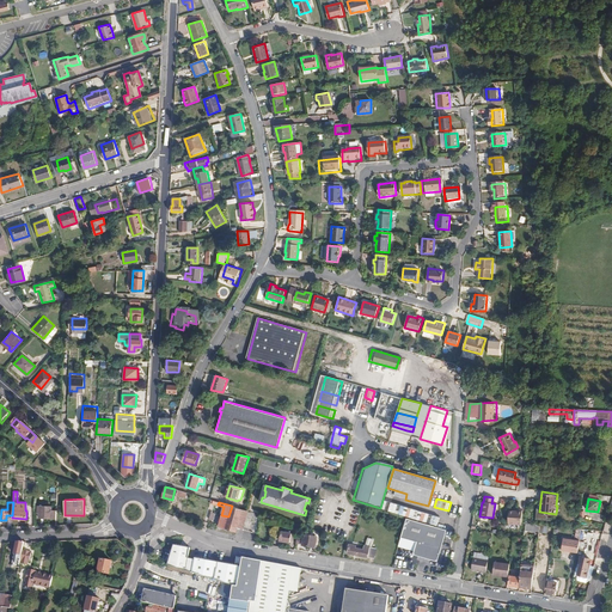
[(391,503),(389,512),(438,526),(440,516),(391,503)]
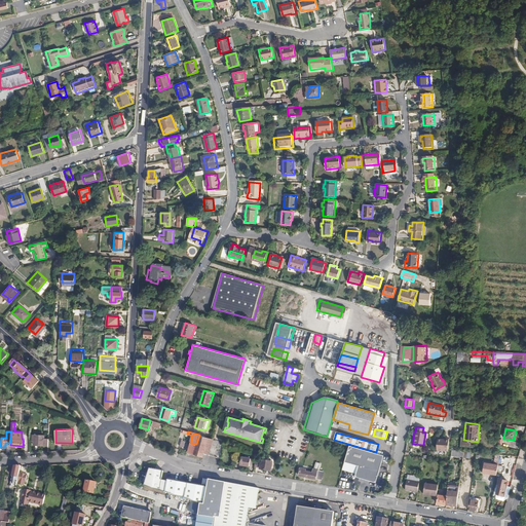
[(196,444),(193,454),(203,457),(204,453),(209,454),(214,440),(199,435),(196,444)]
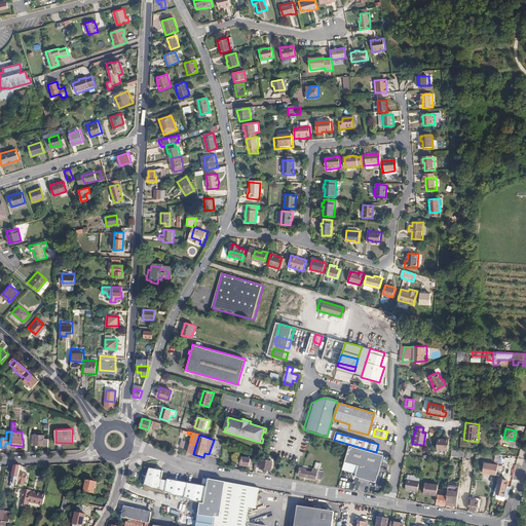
[(47,445),(48,439),(44,439),(44,436),(32,436),(32,440),(33,440),(33,445),(47,445)]
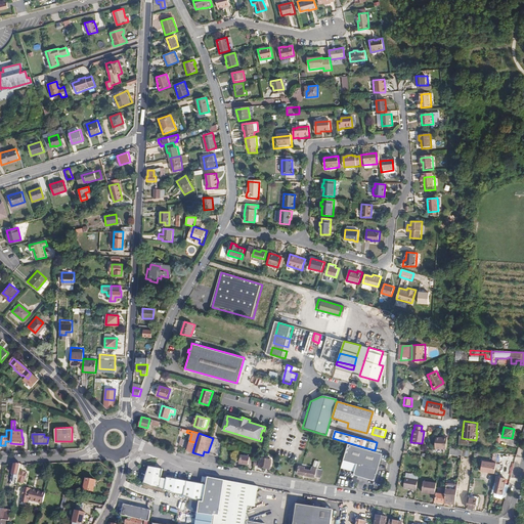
[(435,437),(434,448),(445,448),(446,436),(442,436),(442,437),(435,437)]
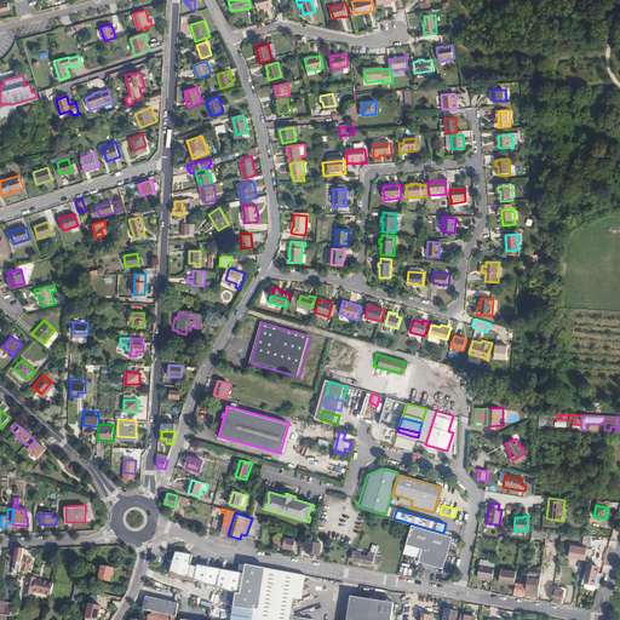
[(224,522),(220,533),(228,535),(231,523),(224,522)]
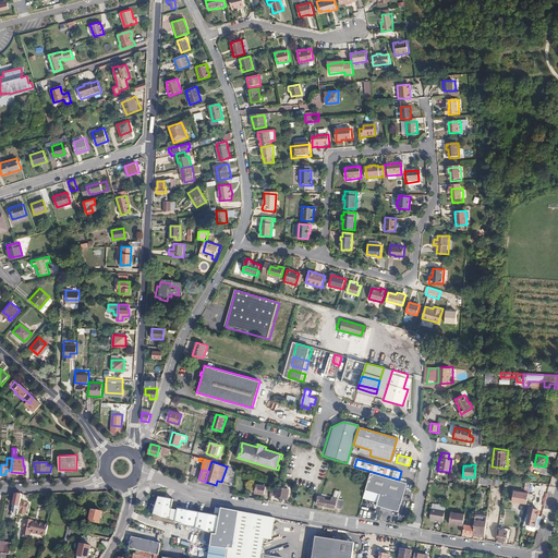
[(370,473),(365,489),(379,494),(376,505),(399,511),(407,483),(370,473)]
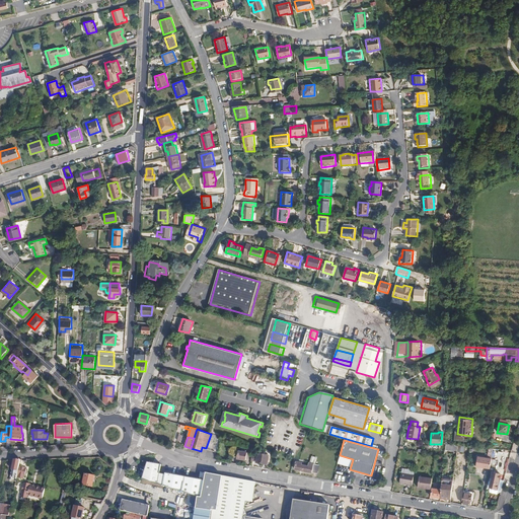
[(238,450),(236,458),(245,460),(247,452),(238,450)]
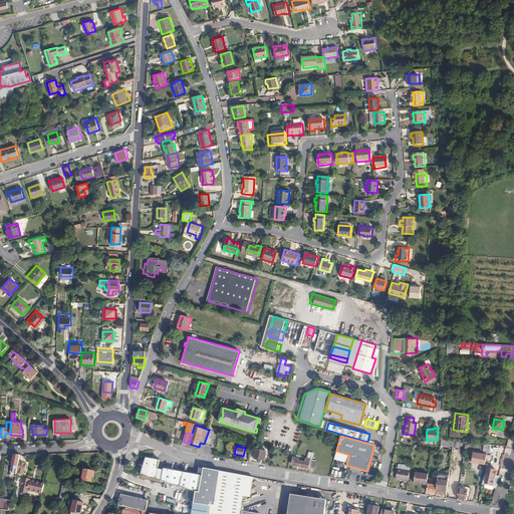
[(250,449),(248,456),(254,457),(254,458),(264,460),(266,451),(255,449),(255,450),(250,449)]
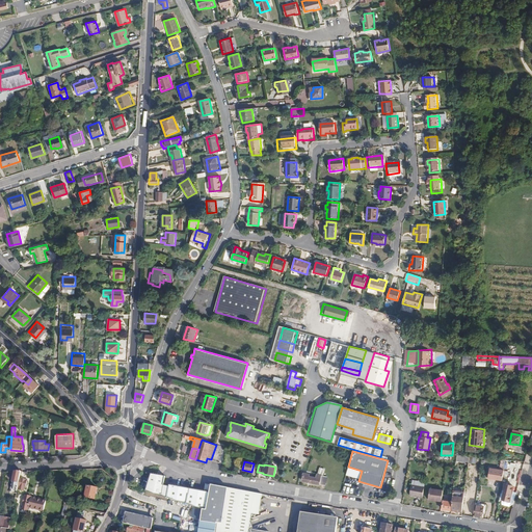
[(488,478),(502,481),(504,471),(500,470),(489,468),(488,478)]
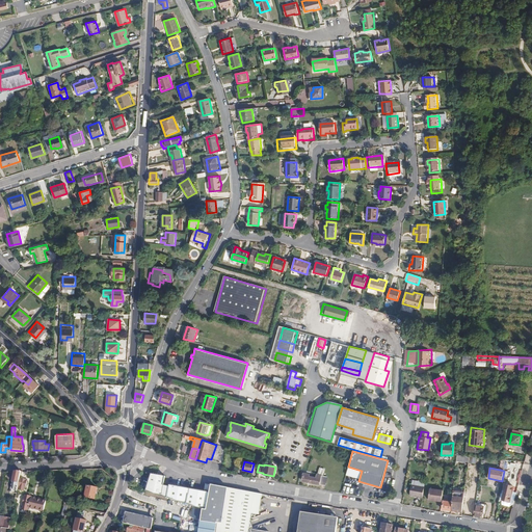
[(20,477),(21,471),(15,471),(10,490),(17,493),(18,485),(20,477)]
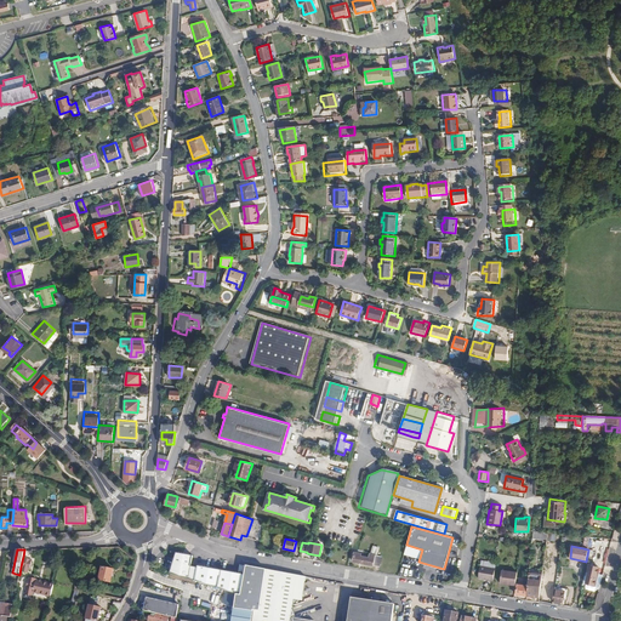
[(169,574),(235,594),(240,597),(244,575),(220,571),(220,573),(216,571),(216,570),(194,567),(194,568),(188,567),(189,559),(189,556),(172,552),(169,574)]
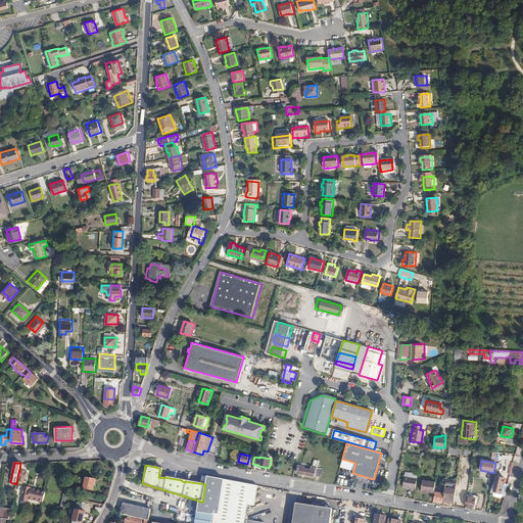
[(320,477),(321,469),(311,466),(310,470),(303,468),(303,467),(298,466),(296,473),(320,477)]
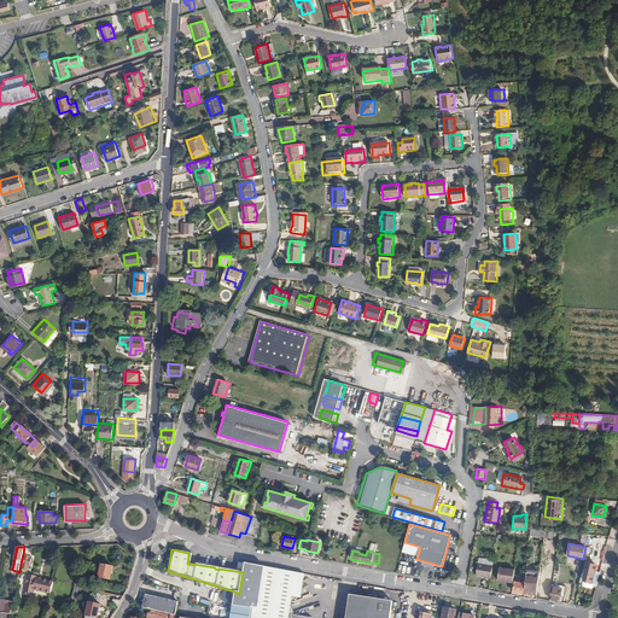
[(31,555),(23,554),(21,564),(22,564),(22,567),(28,569),(28,565),(30,565),(31,555)]
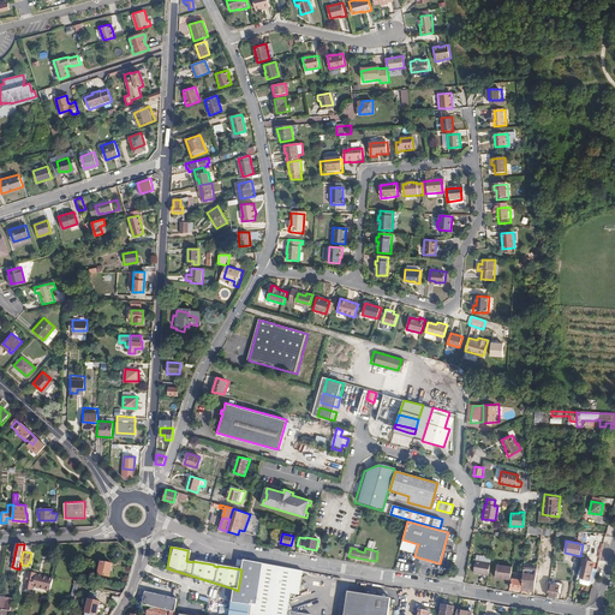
[(590,579),(591,568),(593,561),(584,560),(583,566),(586,567),(584,578),(590,579)]
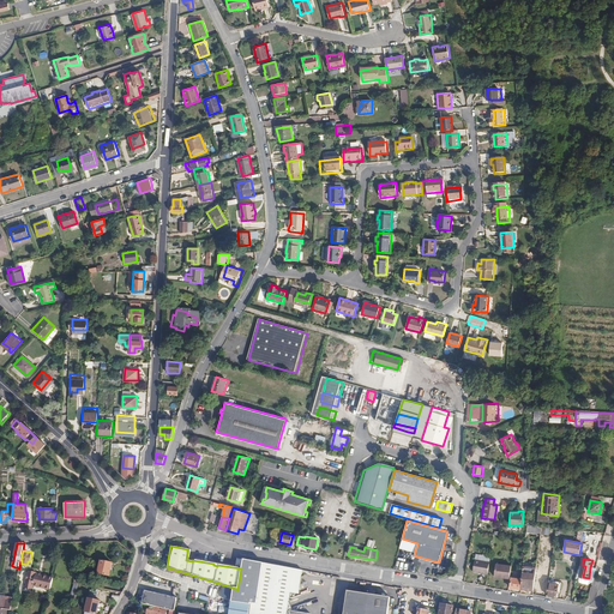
[(113,563),(101,560),(98,573),(109,576),(113,563)]
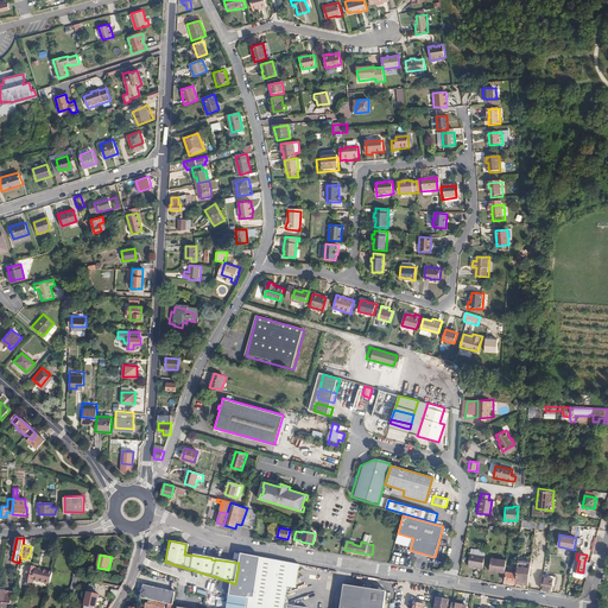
[(230,582),(227,607),(230,607),(233,596),(247,599),(247,597),(255,599),(263,559),(240,556),(239,563),(235,584),(230,582)]
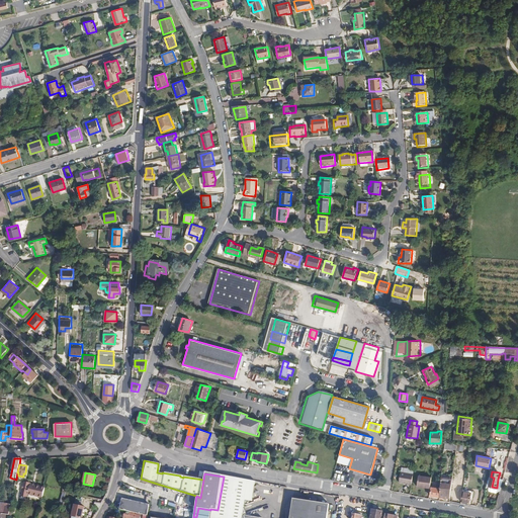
[(399,484),(411,486),(413,476),(401,473),(399,484)]
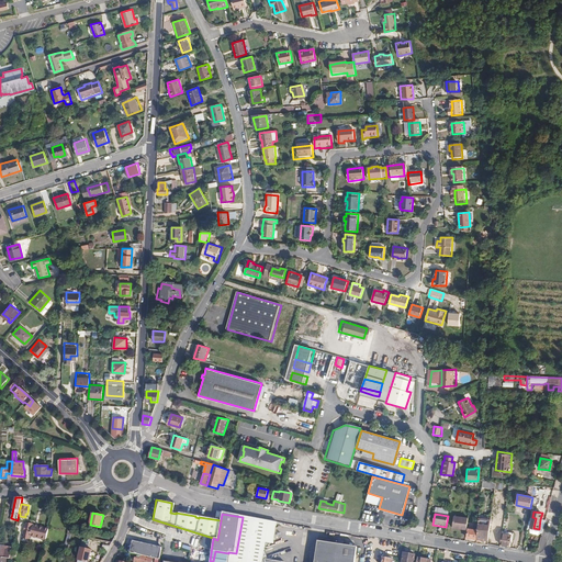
[(347,561),(349,547),(311,540),(307,561),(270,561),(262,561),(267,542),(274,544),(279,524),(243,517),(236,553),(228,552),(228,553),(215,551),(213,561),(347,561)]
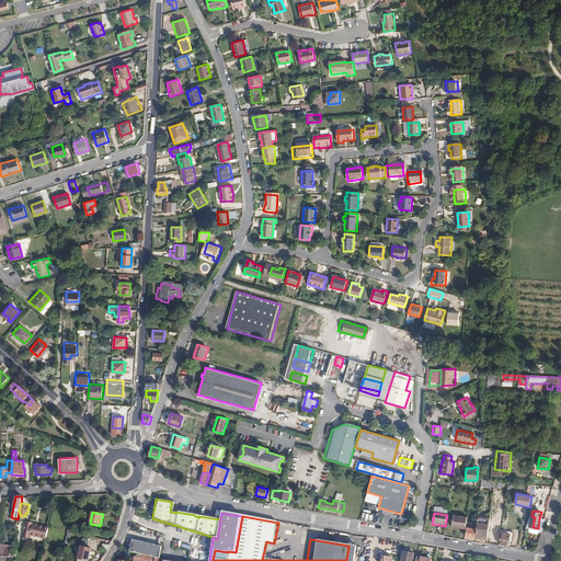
[(457,516),(455,528),(466,529),(467,518),(457,516)]
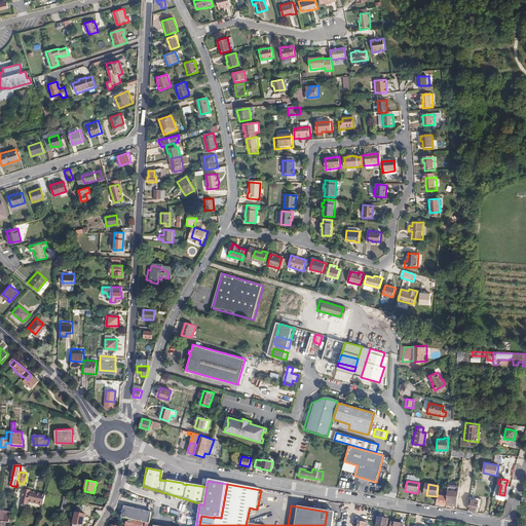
[(508,486),(505,486),(504,495),(499,494),(501,485),(499,484),(497,495),(505,496),(508,486)]
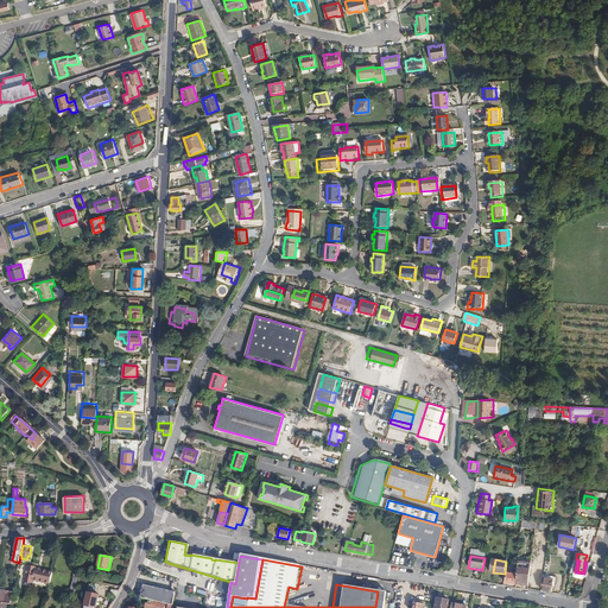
[(517,574),(515,583),(527,584),(531,563),(518,562),(517,574)]
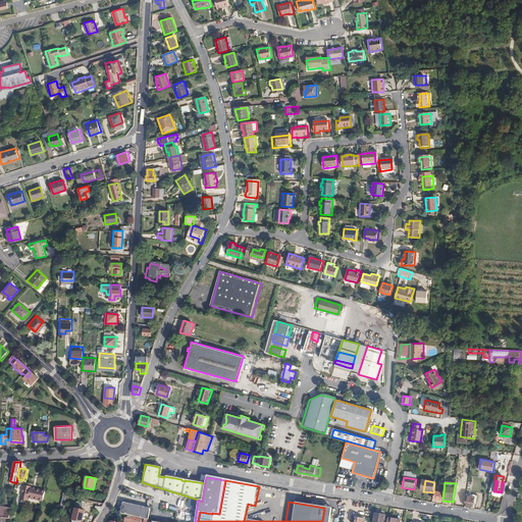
[(29,497),(43,500),(46,489),(32,486),(32,484),(25,483),(22,494),(21,499),(28,500),(29,497)]
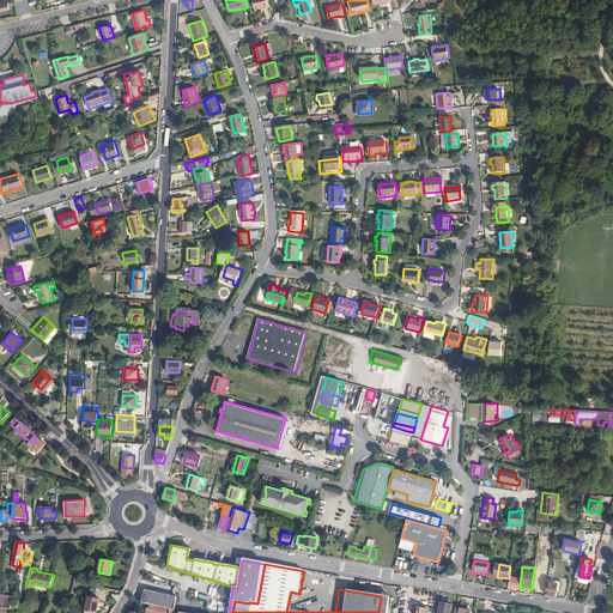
[(509,587),(520,588),(521,578),(510,577),(509,587)]
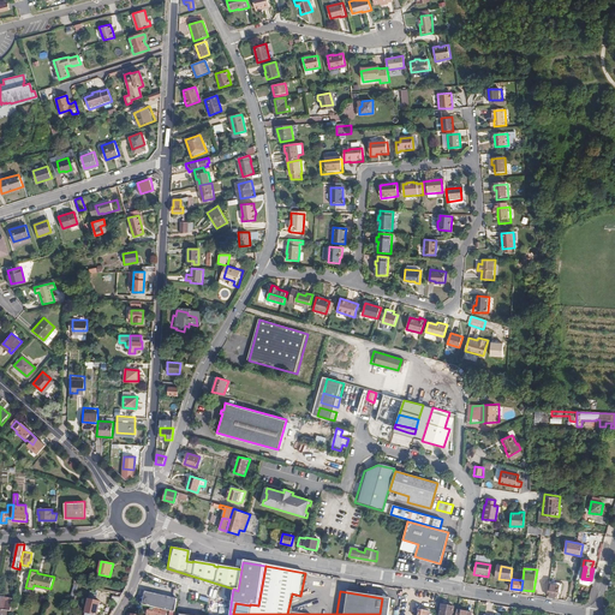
[(549,584),(548,597),(556,598),(559,585),(549,584)]
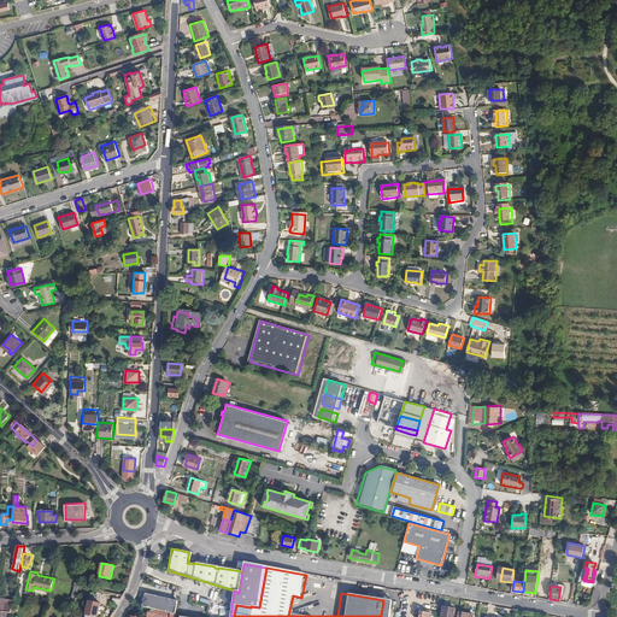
[(0,601),(0,610),(11,612),(15,591),(3,588),(0,601)]
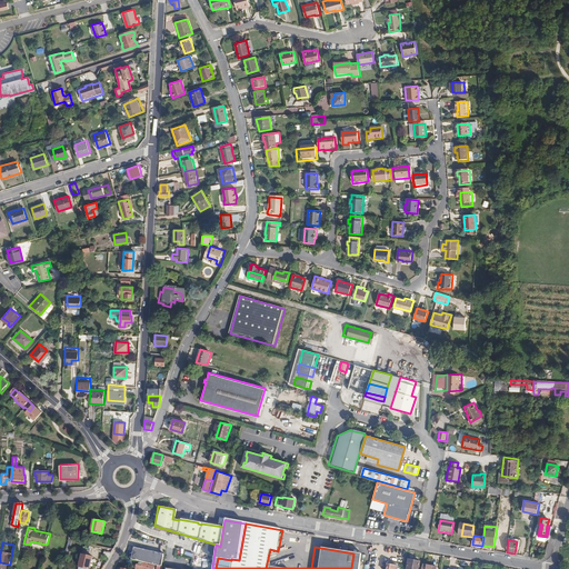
[(131,559),(161,567),(163,553),(133,547),(131,559)]
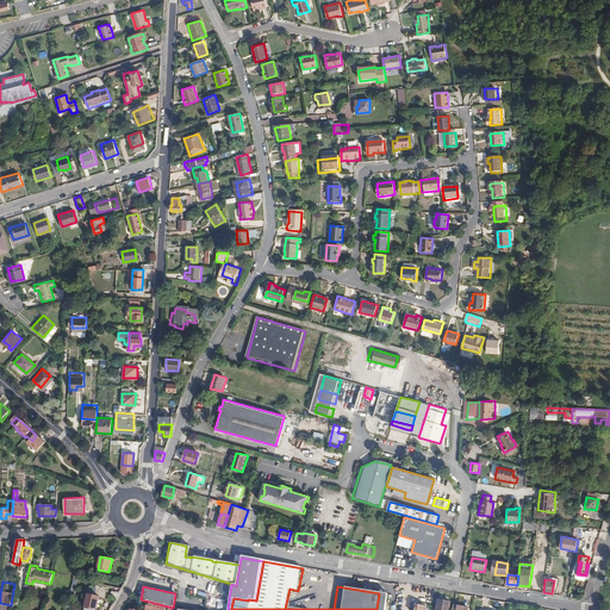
[(97,609),(100,597),(88,595),(83,609),(97,609)]
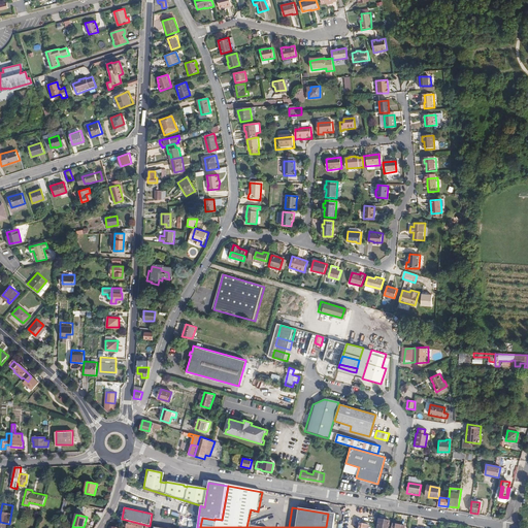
[(380,519),(376,527),(388,527),(389,521),(380,519)]
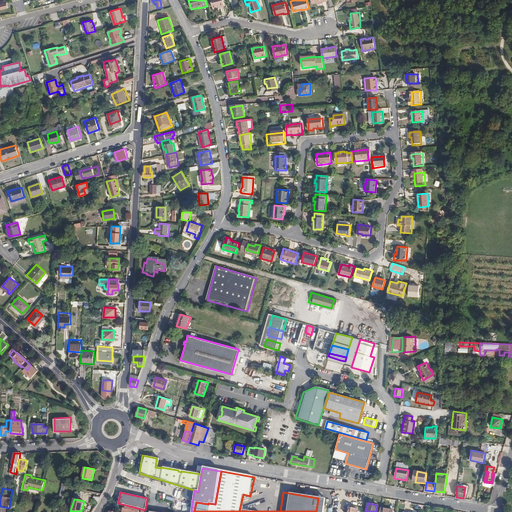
All buildings are outlined.
